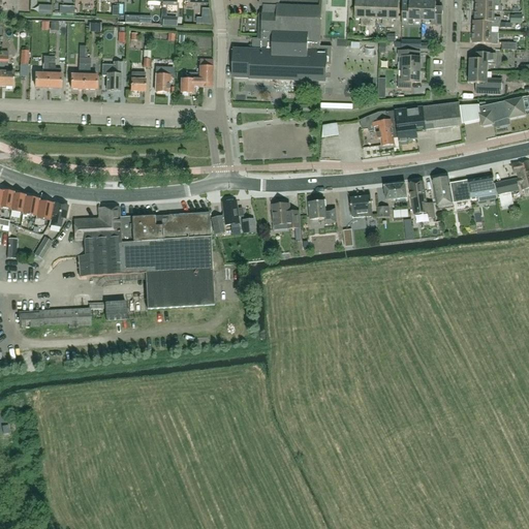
[(320,39),(321,0),(277,0),(277,6),(262,5),(262,6),(262,12),(260,12),(258,14),(257,37),(261,37),(261,40),(270,40),(317,42),(320,42),(320,39)]
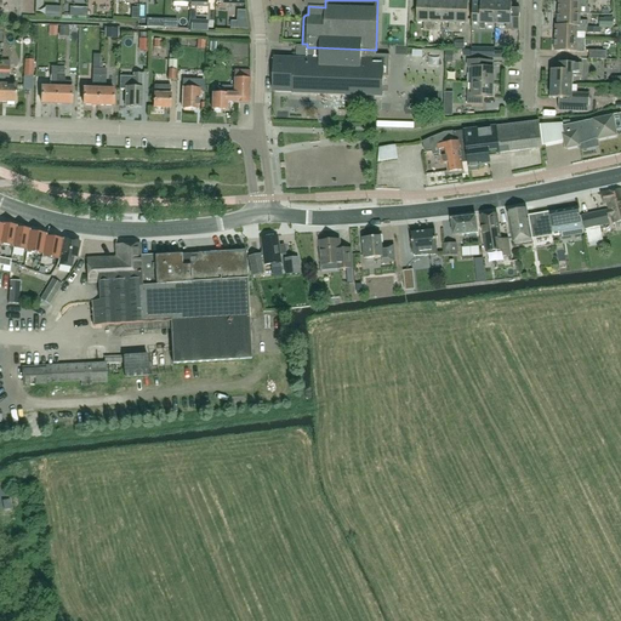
[(428,30),(429,0),(417,0),(416,22),(423,22),(423,30),(428,30)]
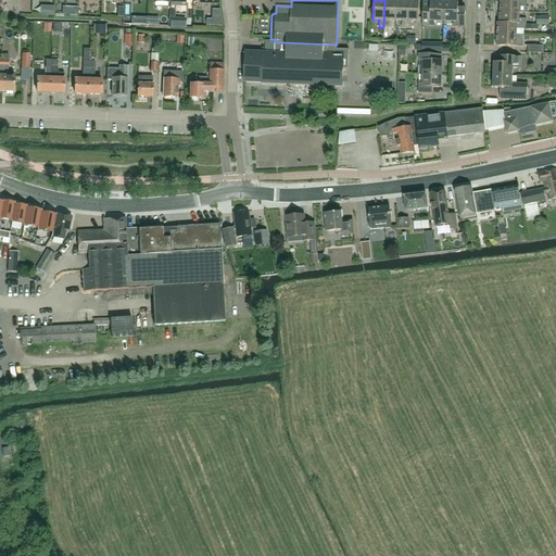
[(386,0),(384,0),(383,27),(389,27),(389,20),(395,20),(396,0),(386,0)]
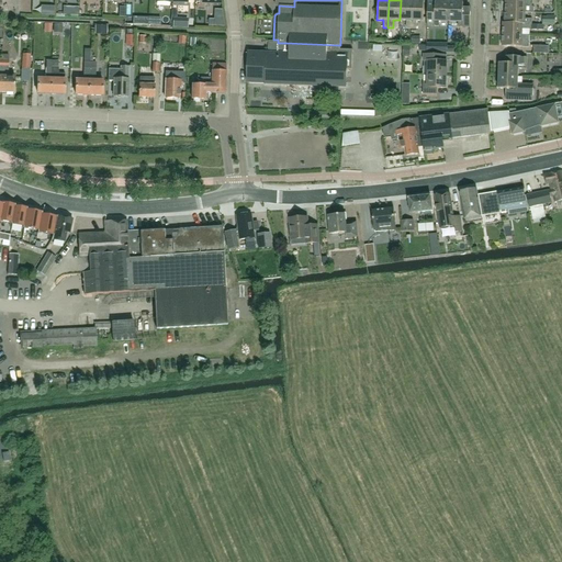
[(401,0),(400,20),(406,21),(406,29),(412,29),(413,1),(401,0)]
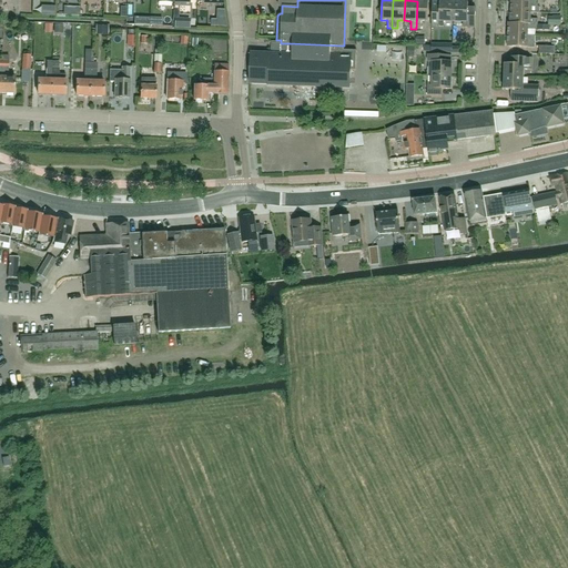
[(539,12),(539,8),(538,7),(538,1),(531,0),(516,0),(510,0),(510,12),(530,12),(539,12)]
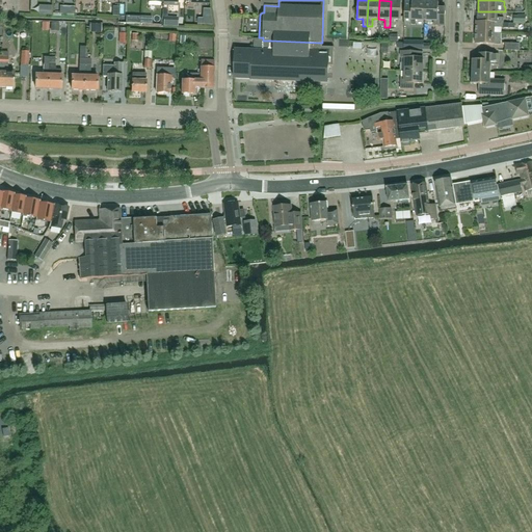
[(391,1),(390,27),(394,27),(395,20),(400,20),(401,1),(391,1)]
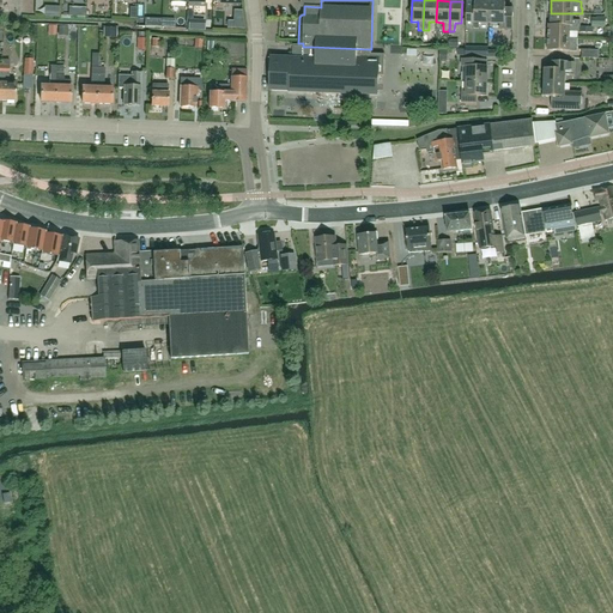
[(479,23),(489,23),(490,2),(474,1),(474,12),(466,12),(466,29),(479,29),(479,23)]
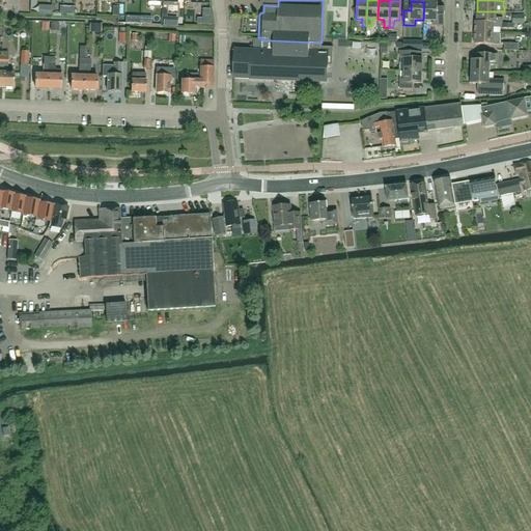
[(438,2),(424,2),(423,20),(432,21),(432,26),(444,26),(444,11),(438,11),(438,2)]
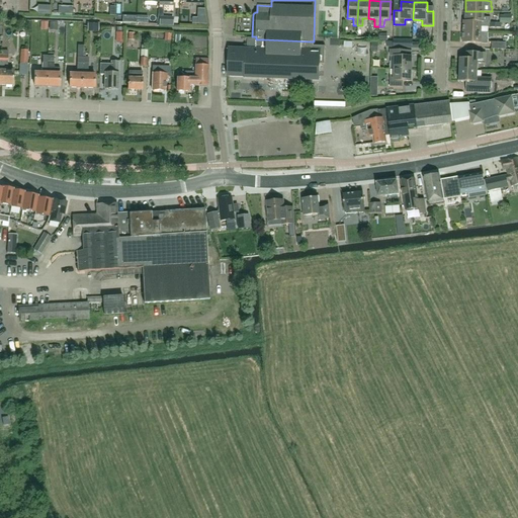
[(204,19),(208,18),(207,5),(196,5),(196,12),(203,12),(204,19)]
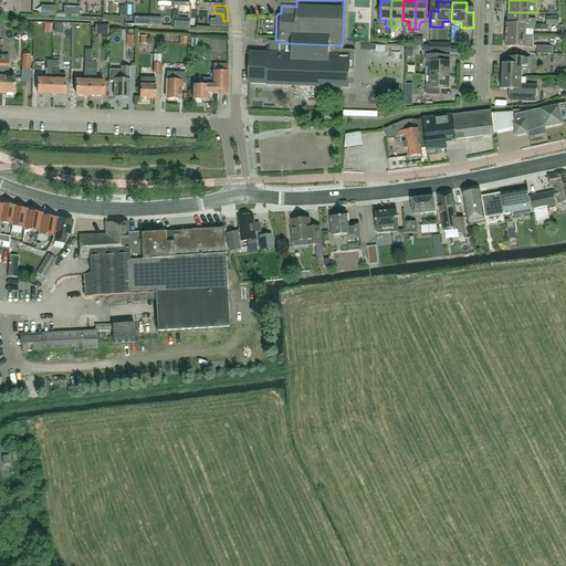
[(528,19),(528,12),(509,12),(509,23),(506,23),(535,24),(536,19),(528,19)]
